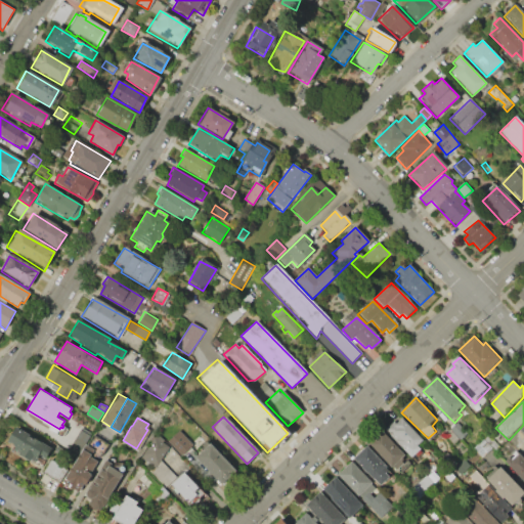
[(387,431),(394,423),(397,425),(403,420),(424,441),(409,455),(387,431)]
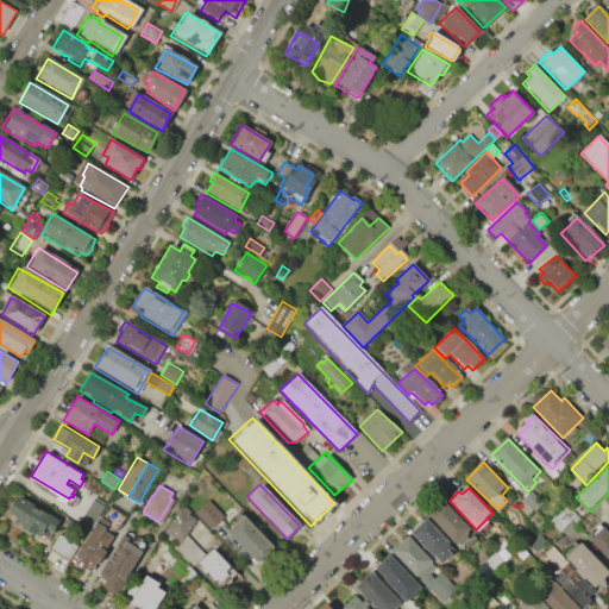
[(532,490),(544,503),(529,516),(518,503),(532,490)]
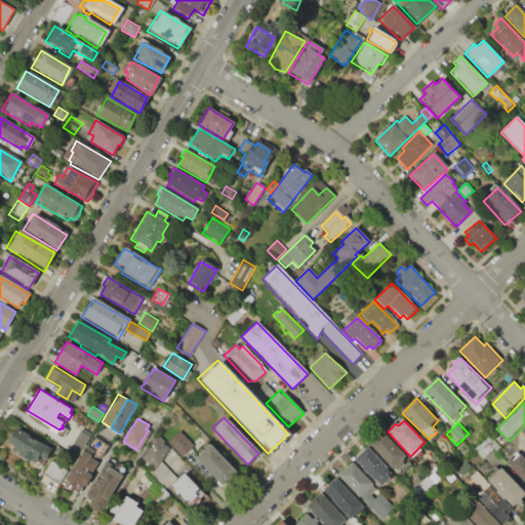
[(7,442),(14,430),(50,450),(44,461),(36,457),(34,462),(13,450),(15,446),(7,442)]
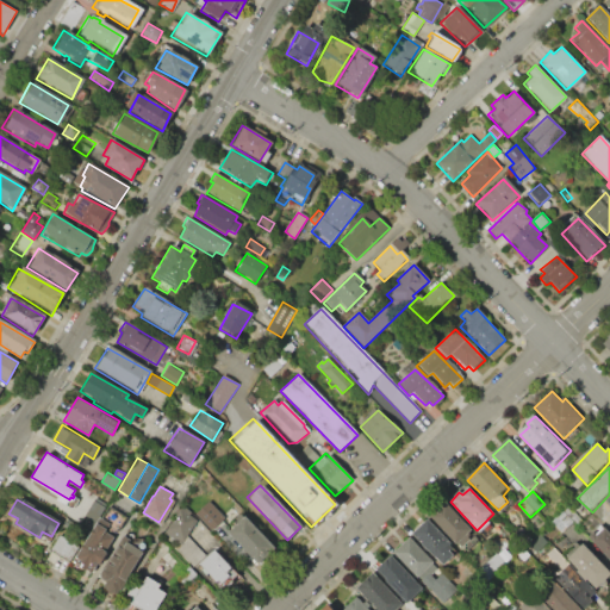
[(94,499),(105,505),(92,529),(81,522),(94,499)]
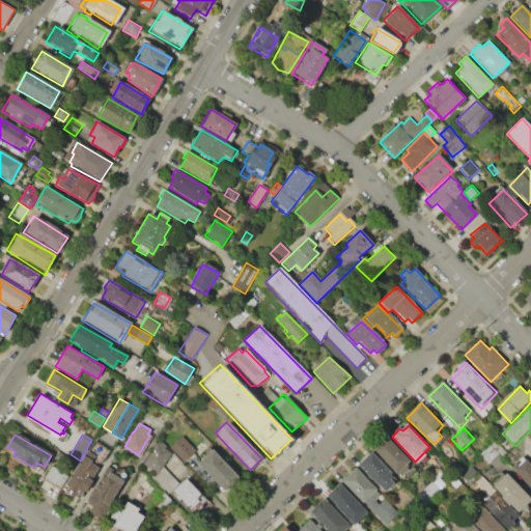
[(141,464),(158,439),(171,454),(157,475),(141,464)]
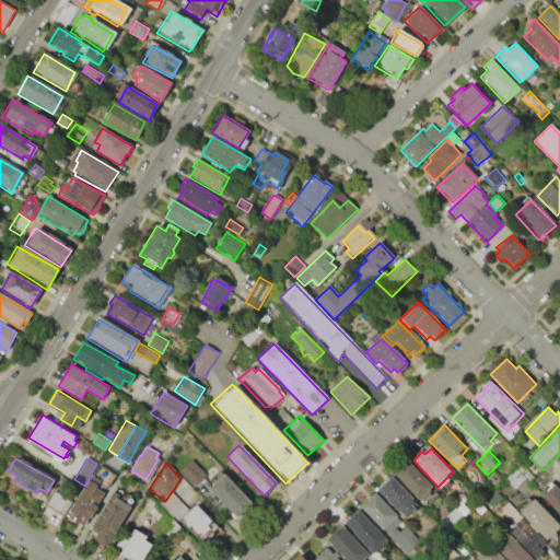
[(396,476),(410,463),(434,487),(431,490),(435,494),(424,505),(396,476)]
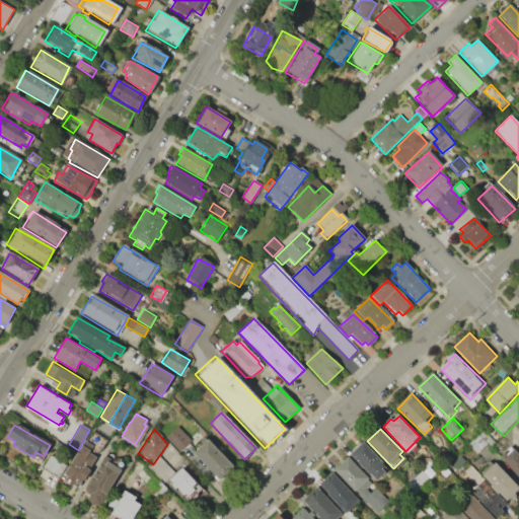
[(485,429),(496,441),(492,445),(479,433),(485,429)]
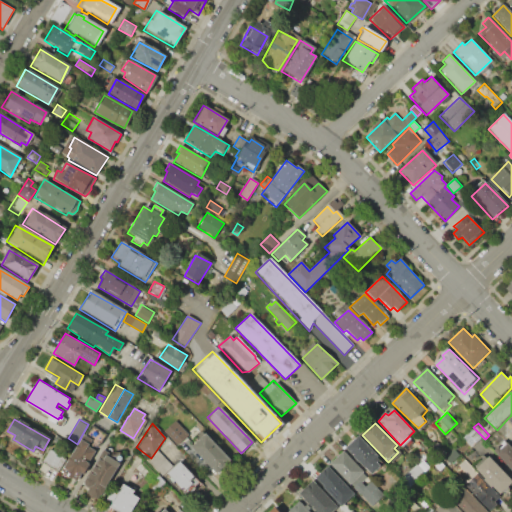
[(166,436),(174,427),(185,438),(176,447),(166,436)]
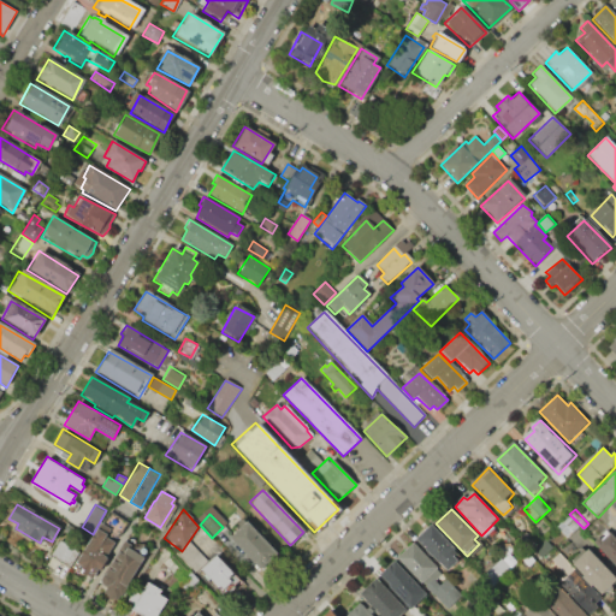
[(569,515),(580,526),(564,540),(554,529),(569,515)]
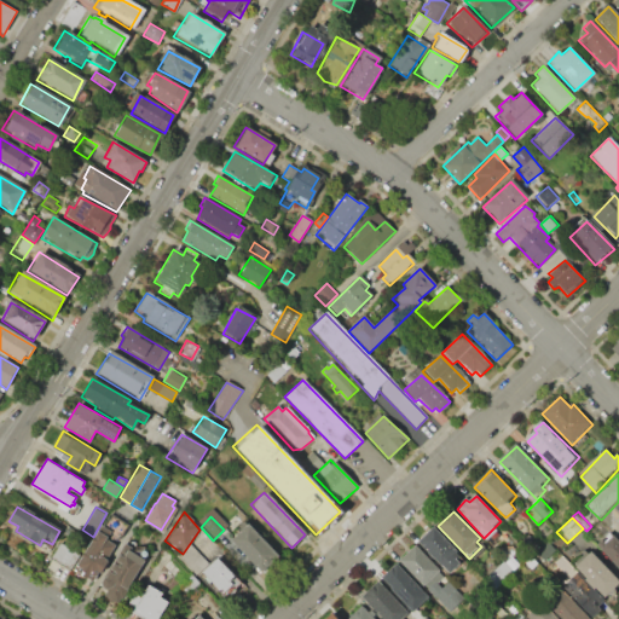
[(227,541),(259,573),(277,556),(246,522),(227,541)]
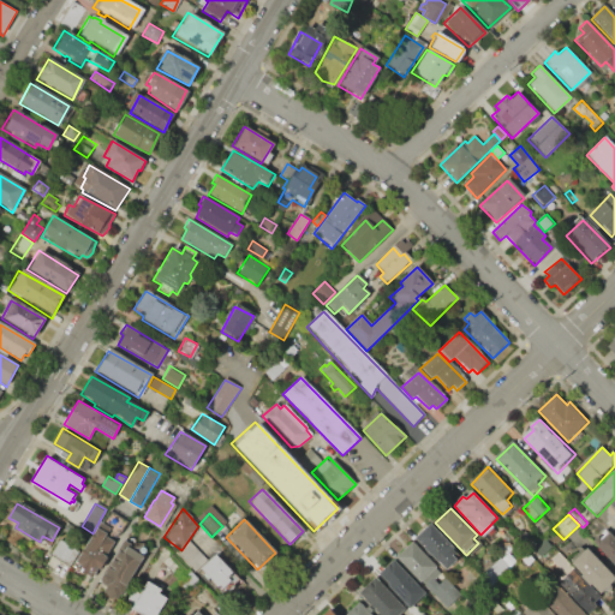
[(73,566),(93,578),(115,541),(107,536),(112,527),(100,520),(73,566)]
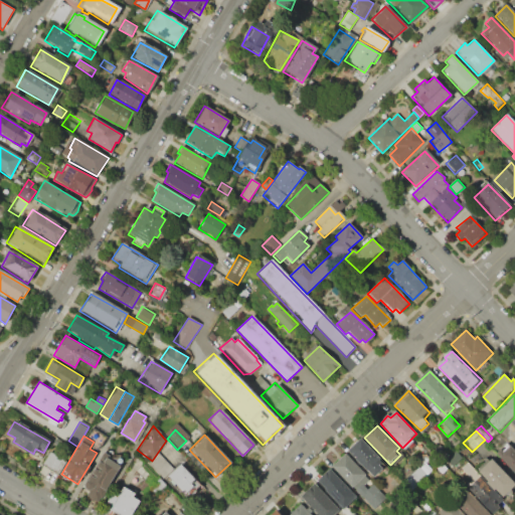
[(349,452),(376,480),(385,471),(381,467),(385,464),(362,440),(349,452)]
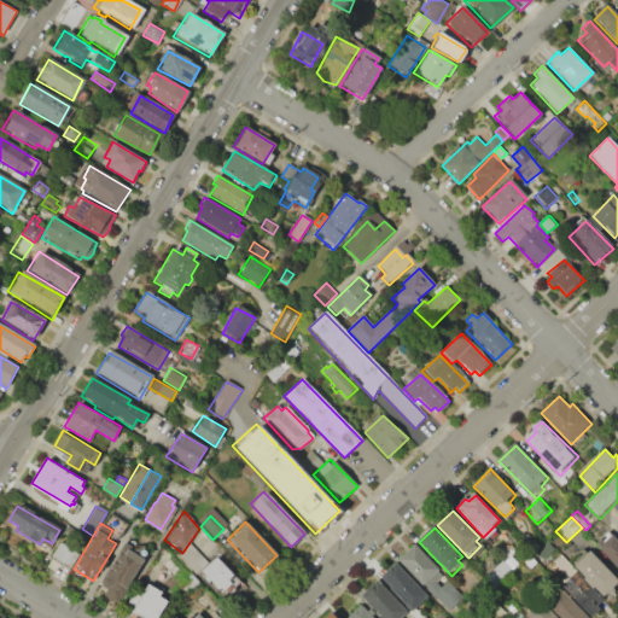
[(617,567),(617,538),(616,537),(608,543),(604,541),(598,547),(617,567)]
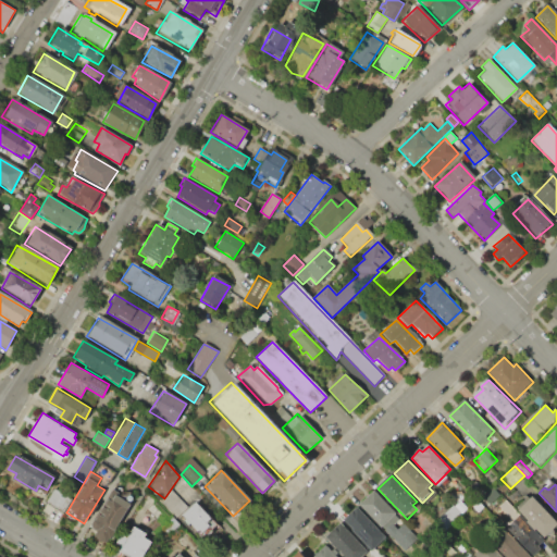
[(53,487),(70,496),(62,510),(46,502),(53,487)]
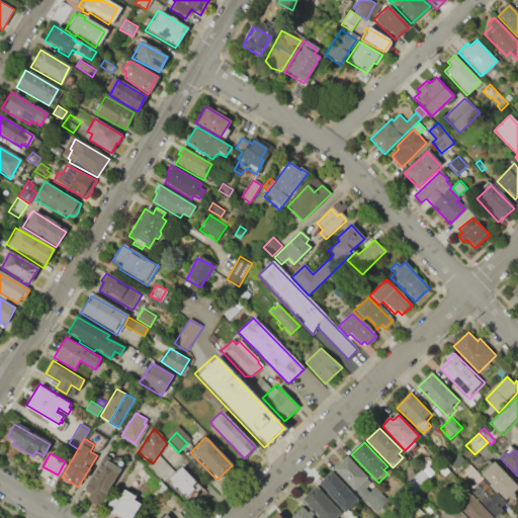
[(174,469),(159,456),(149,466),(164,481),(174,469)]
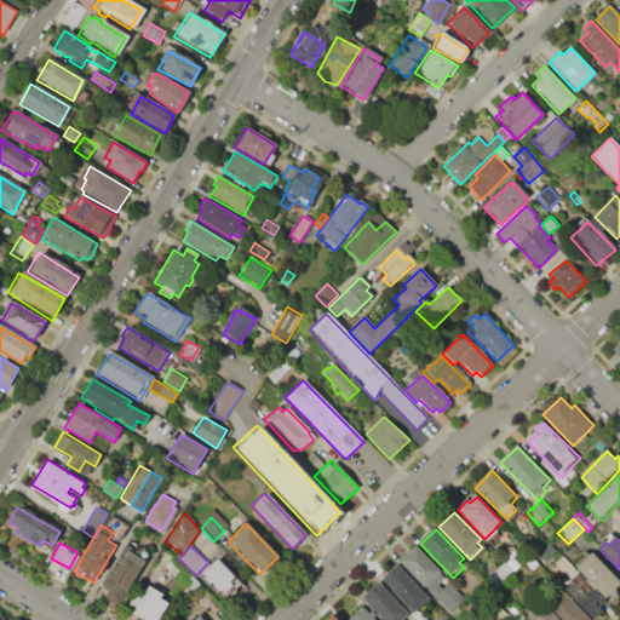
[(401,563),(432,598),(448,580),(418,547),(401,563)]
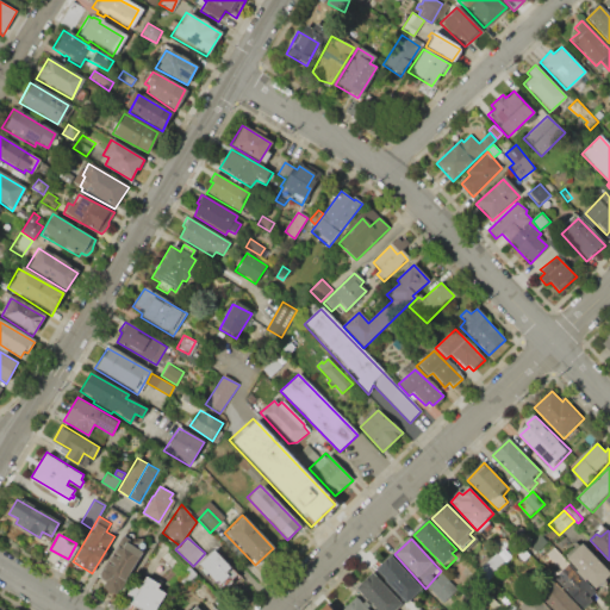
[(126,541),(142,551),(117,593),(103,585),(106,580),(101,577),(100,571),(103,568),(105,567),(118,546),(123,548),(126,541)]
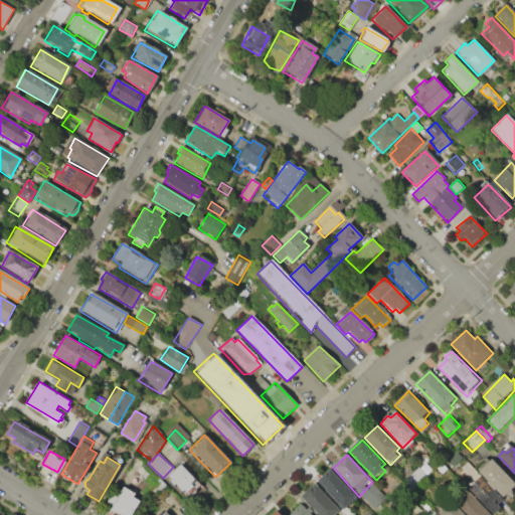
[(482,474),(494,461),(514,482),(514,492),(507,500),(482,474)]
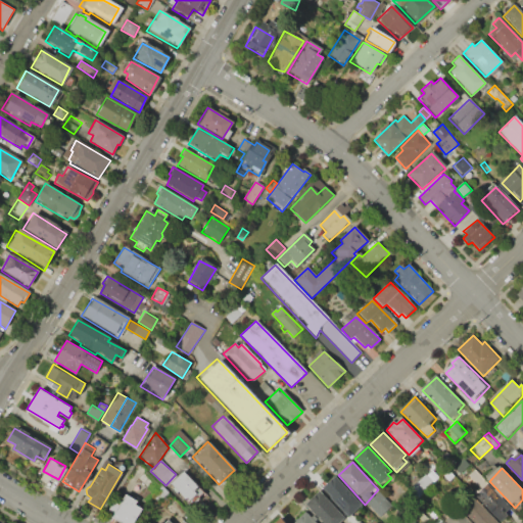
[(433,469),(439,477),(434,481),(427,474),(433,469)]
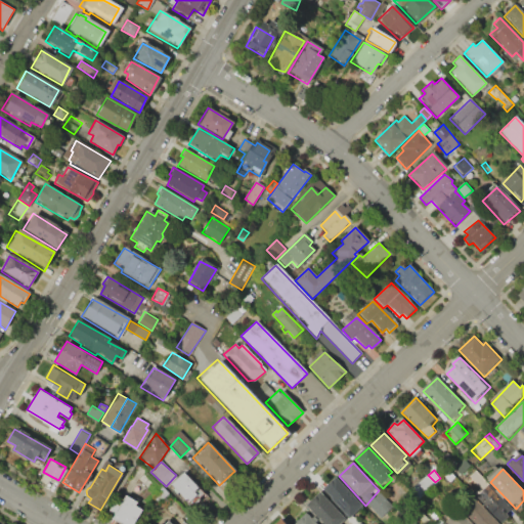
[(167,483),(181,472),(201,492),(185,506),(167,483)]
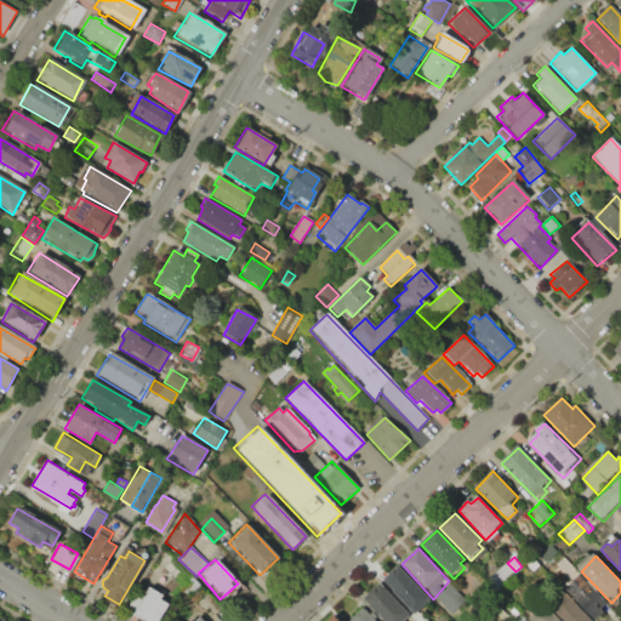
[(534,559),(540,565),(533,570),(528,564),(534,559)]
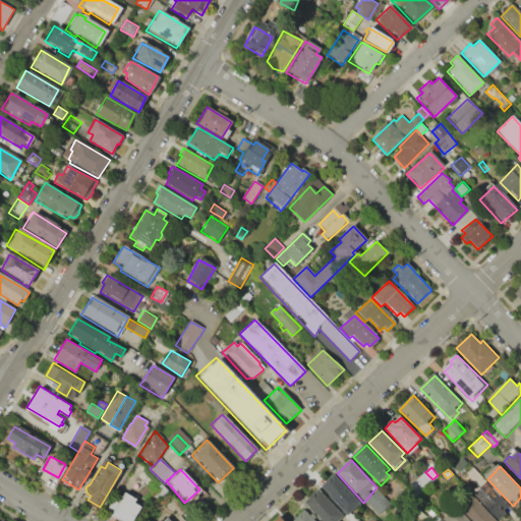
[(424,473),(432,481),(412,500),(404,490),(424,473)]
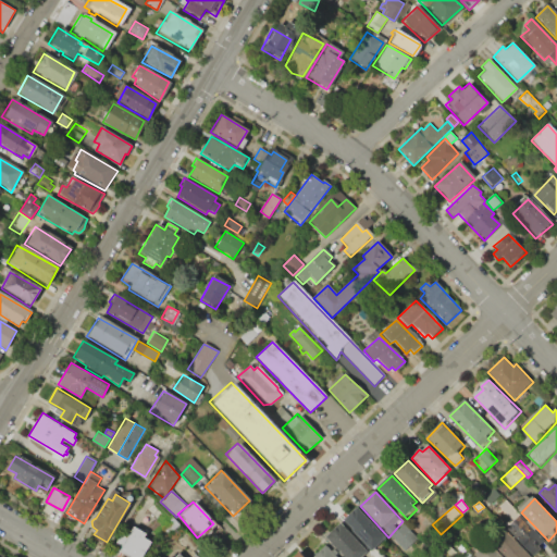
[(345,521),(373,552),(385,540),(358,508),(345,521)]
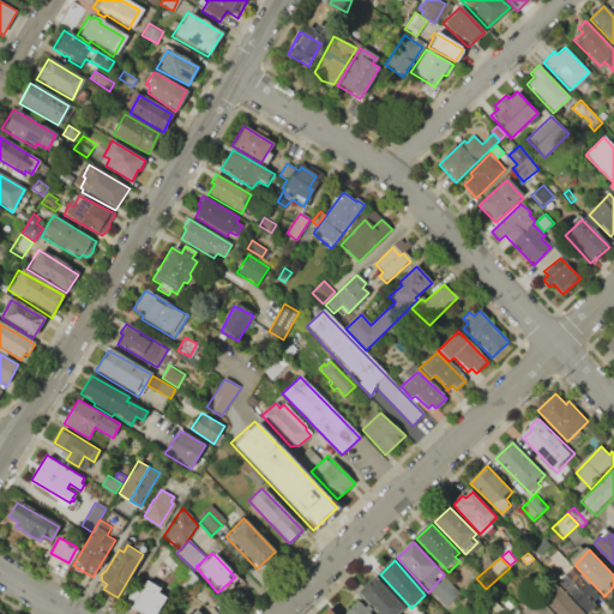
[(558,583),(573,567),(601,596),(587,612),(558,583)]
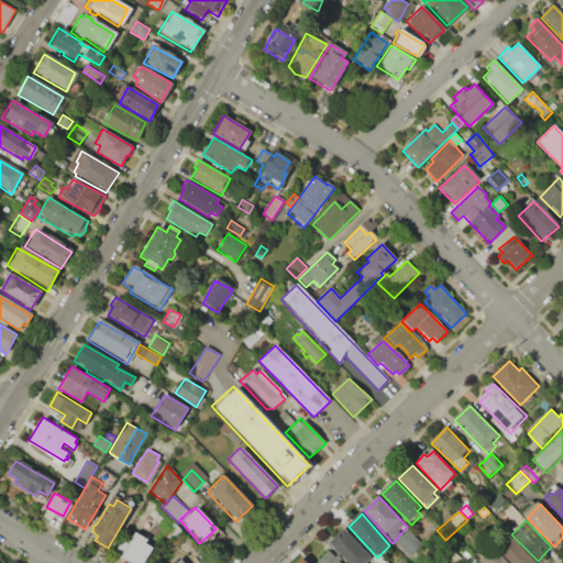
[(396,541),(408,529),(422,541),(410,554),(396,541)]
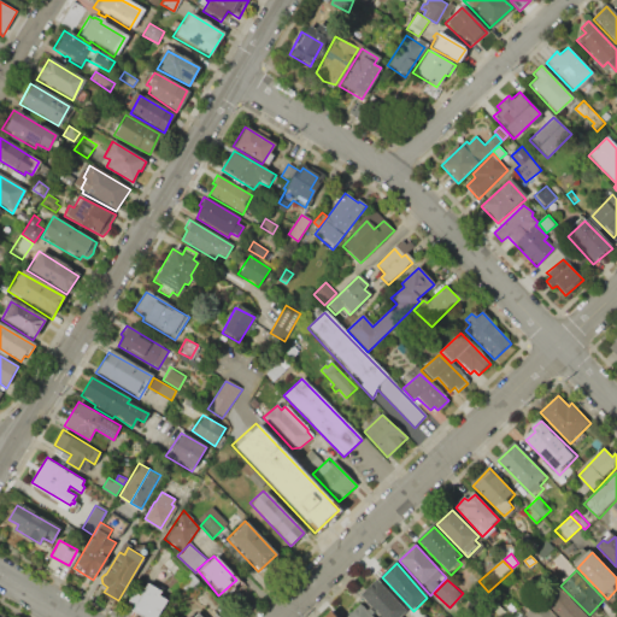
[(359,594),(378,616),(415,616),(377,581),(359,594)]
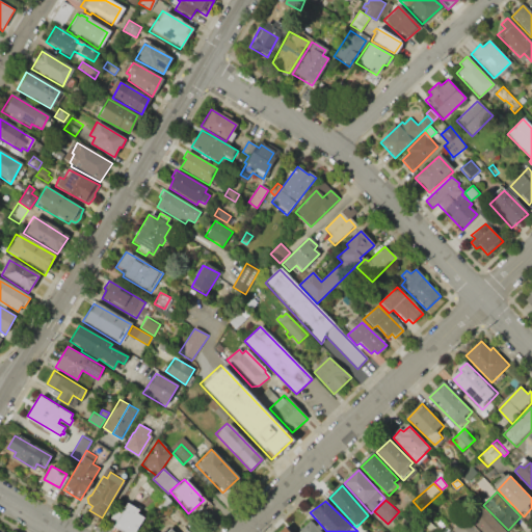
[(121,531),(110,526),(125,503),(138,510),(135,513),(142,517),(134,531),(121,531)]
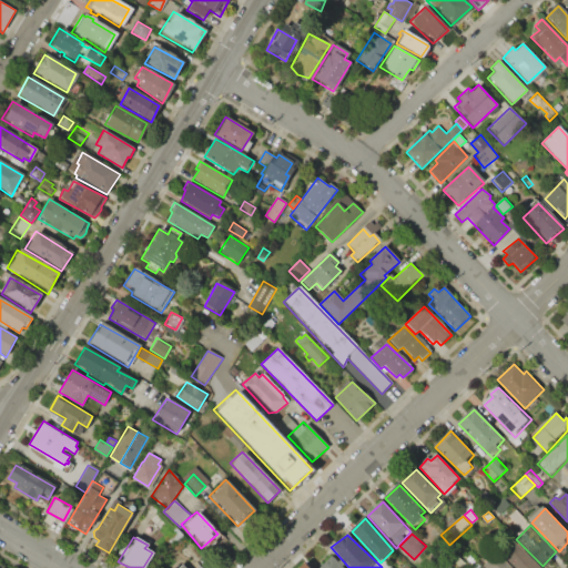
[(514,567),(543,567),(517,543),(503,556),(514,567)]
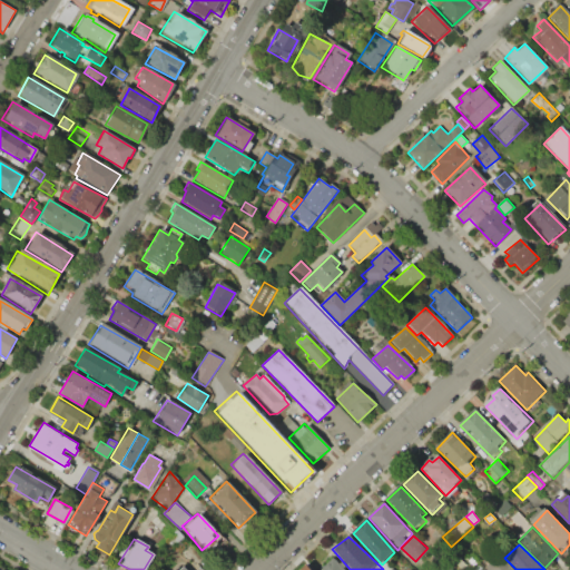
[(484,569),(499,556),(512,569),(484,569)]
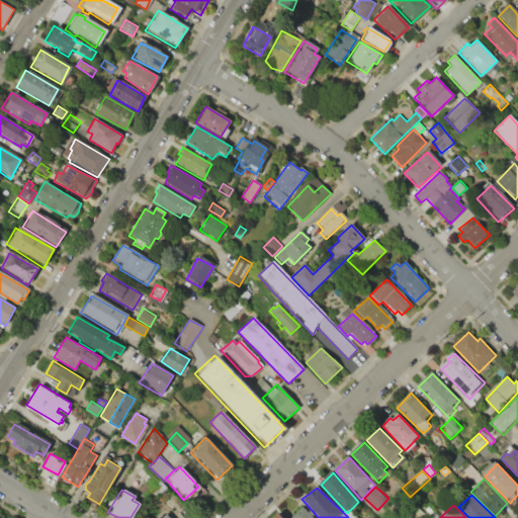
[(290,517),(304,508),(313,517),(290,517)]
